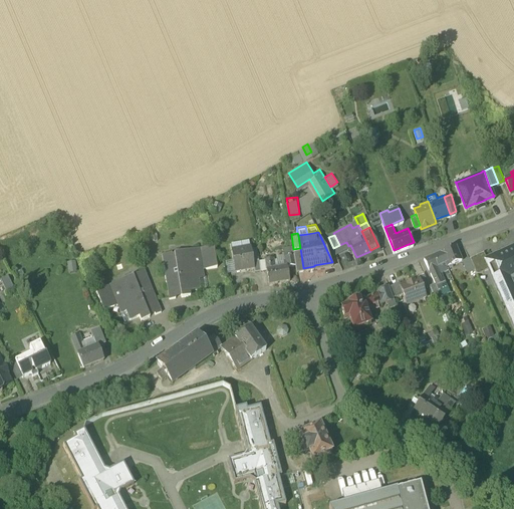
[(231,240),(232,246),(250,243),(249,237),(231,240)]
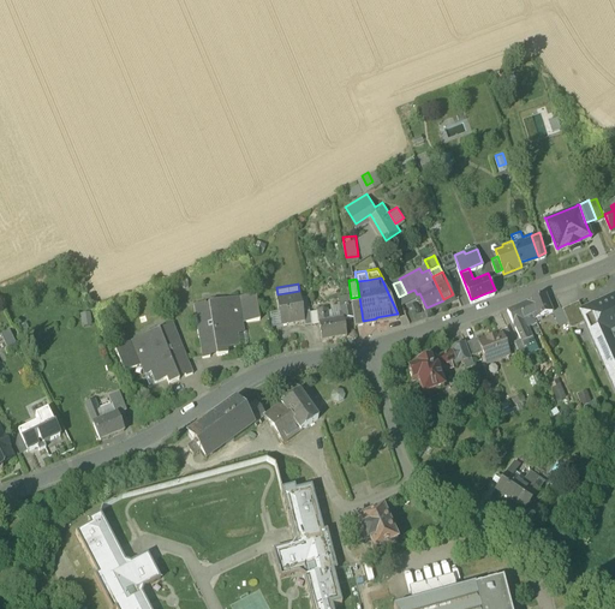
[(193,300),(203,353),(210,351),(210,350),(209,347),(216,346),(216,348),(218,351),(228,348),(227,342),(239,341),(238,329),(236,318),(243,318),(260,315),(256,290),(243,292),(243,293),(239,294),(239,292),(208,298),(209,299),(206,299),(206,298),(193,300)]
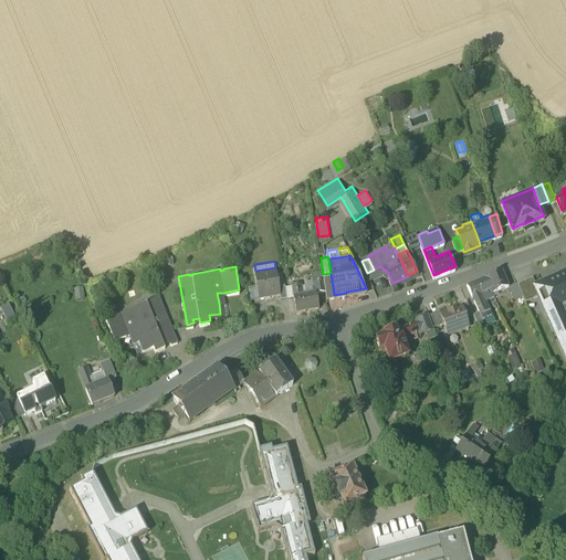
[(312,268),(313,277),(323,275),(321,266),(312,268)]
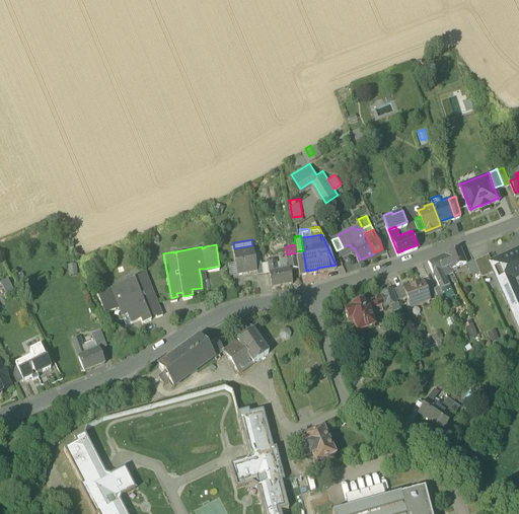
[(343,247),(337,250),(339,254),(352,248),(350,244),(343,247)]
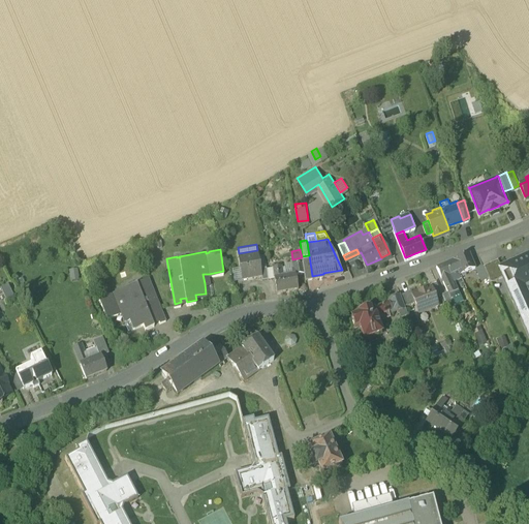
[(503,273),(509,285),(522,280),(523,280),(528,277),(528,249),(500,263),(499,264),(503,273)]
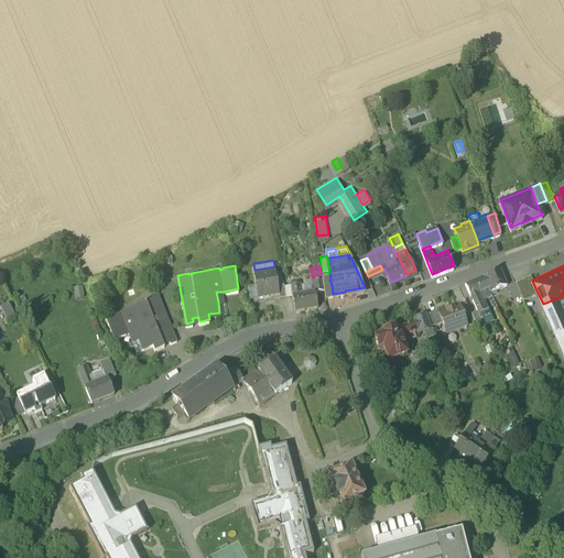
[(274,266),(255,270),(259,293),(279,290),(278,282),(274,266)]
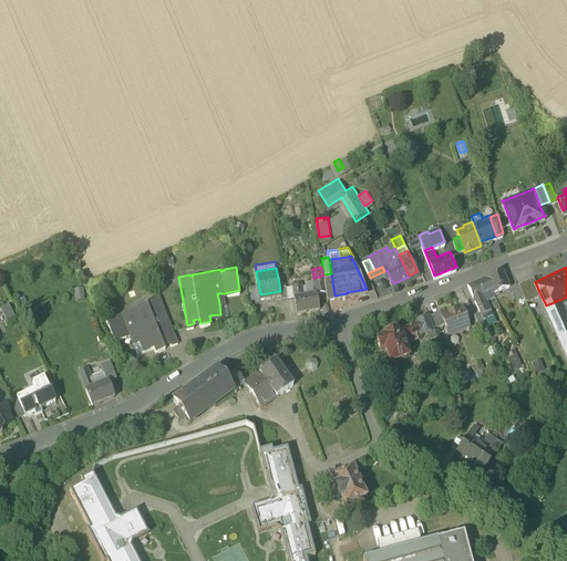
[(360,270),(367,286),(372,283),(364,268),(360,270)]
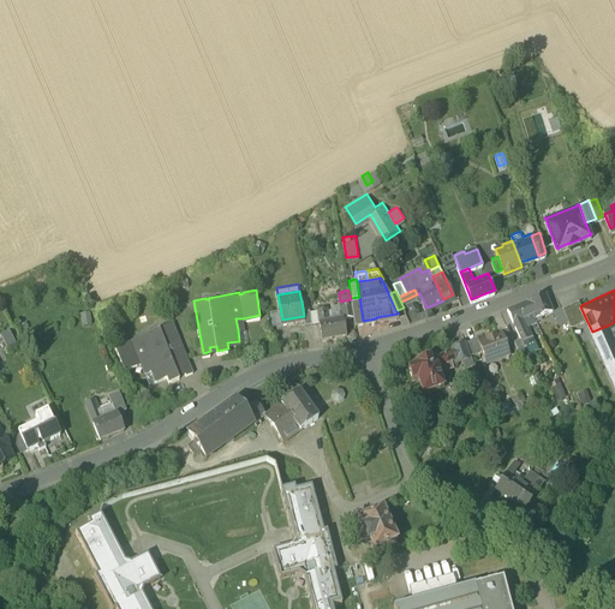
[(351,298),(356,322),(363,321),(359,297),(351,298)]
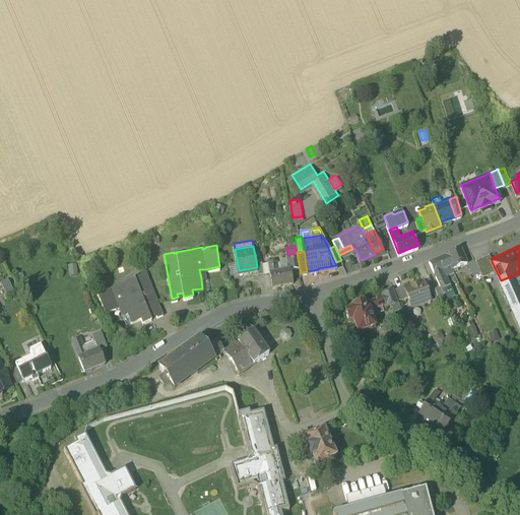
[(474,258),(481,274),(495,268),(491,259),(492,258),(489,251),(474,258)]
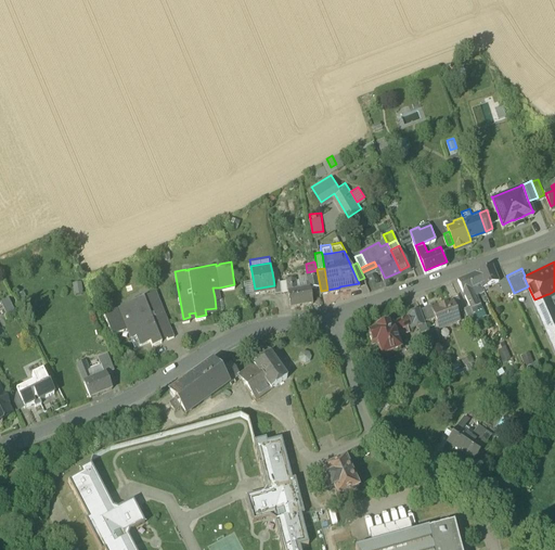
[(482,284),(476,269),(457,277),(470,306),(480,301),(476,292),(483,288),(482,284)]
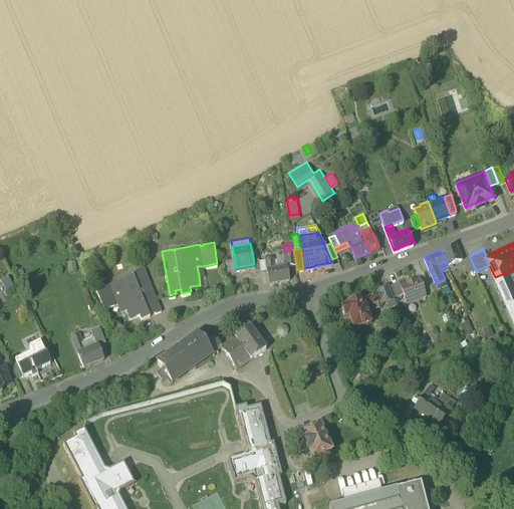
[(293,250),(284,252),(286,262),(286,263),(295,261),(293,250)]
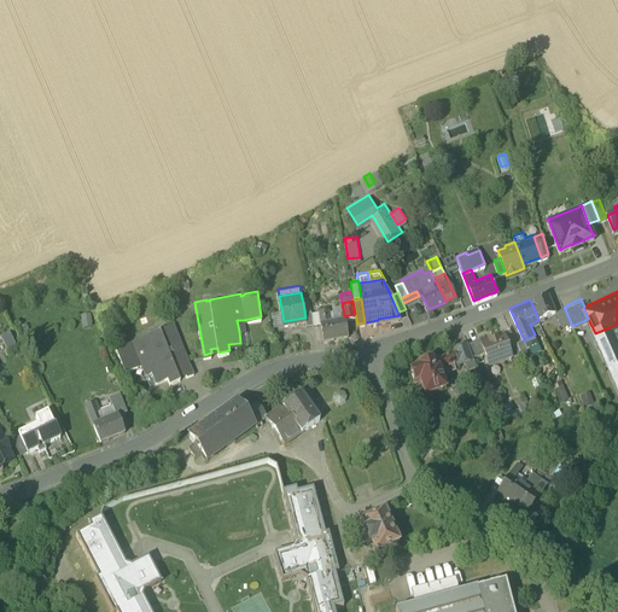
[(558,316),(563,328),(569,326),(564,314),(558,316)]
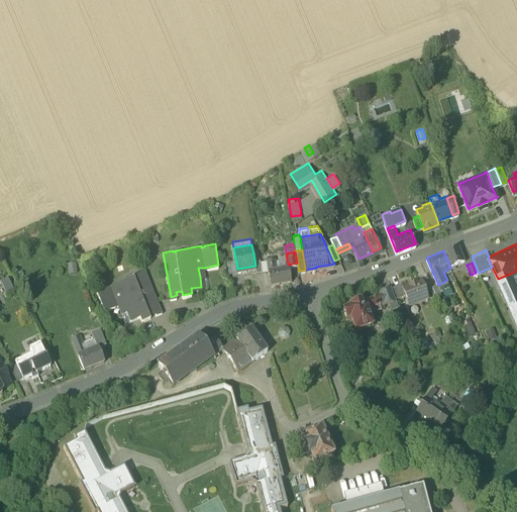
[(288,264),(277,266),(268,267),(268,269),(270,282),(291,279),(288,265),(288,264)]
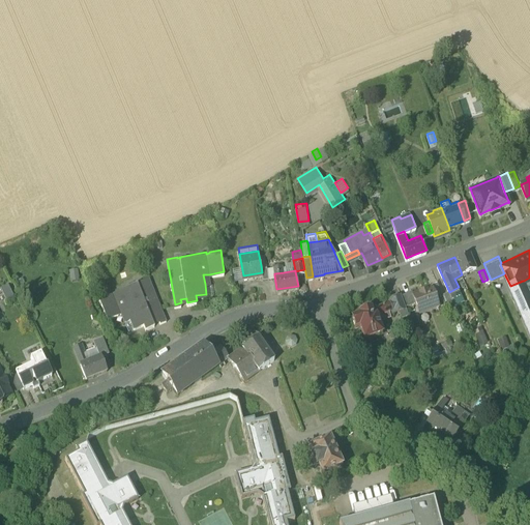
[(144,321),(146,326),(154,322),(154,321),(152,318),(158,316),(159,319),(159,320),(166,318),(149,274),(140,279),(140,280),(138,281),(137,280),(112,290),(113,291),(110,292),(110,291),(98,295),(107,315),(121,310),(126,308),(129,316),(134,325),(144,321)]
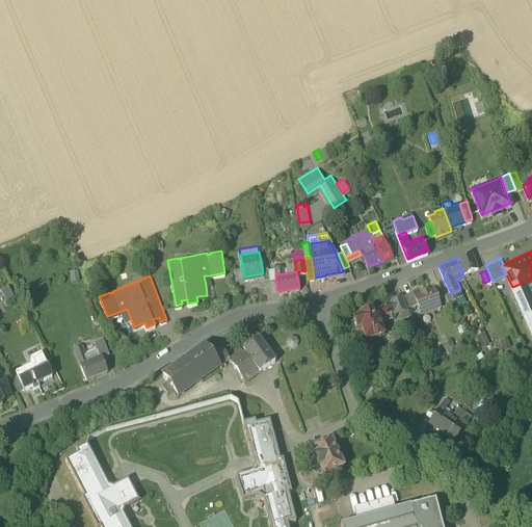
[(512,287),(531,332),(531,296),(530,293),(528,287),(526,282),(525,282),(512,287)]
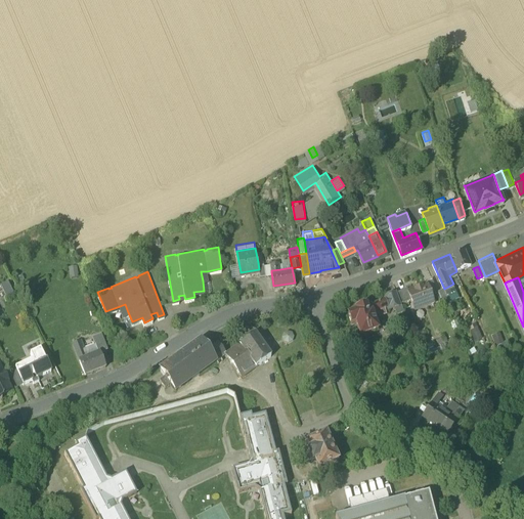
[(410,297),(413,305),(425,300),(426,302),(434,299),(427,280),(421,283),(420,286),(417,287),(413,285),(408,287),(407,288),(410,297)]
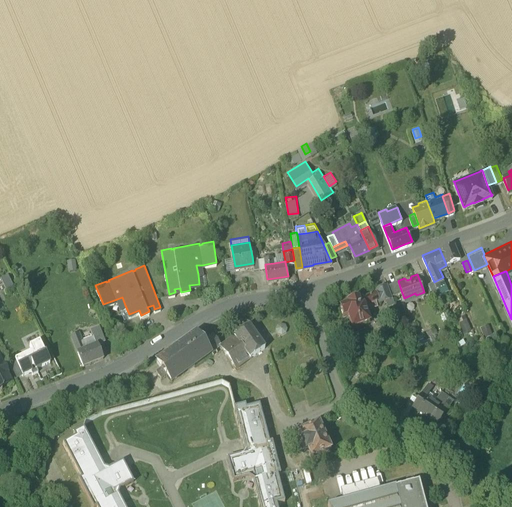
[(434,282),(438,290),(447,286),(443,277),(434,282)]
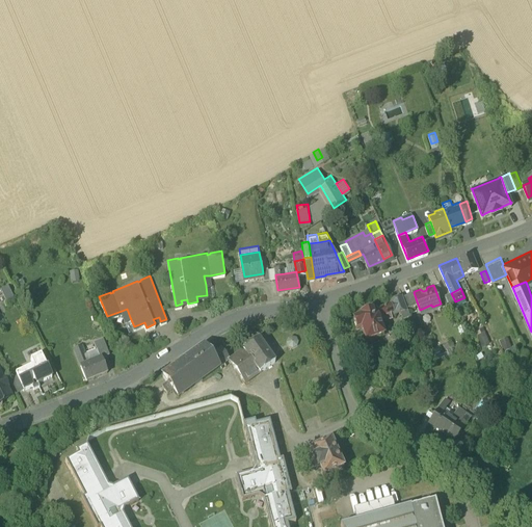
[(402,293),(406,305),(417,301),(414,292),(415,291),(414,289),(402,293)]
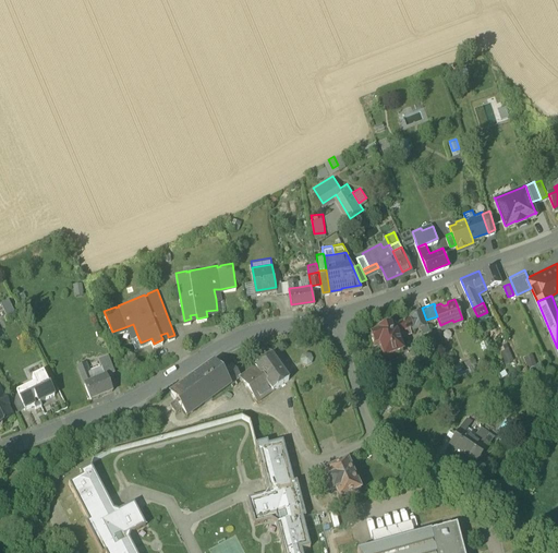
[(429,329),(426,320),(422,308),(408,313),(410,316),(410,315),(412,324),(413,327),(421,324),(423,332),(429,329)]
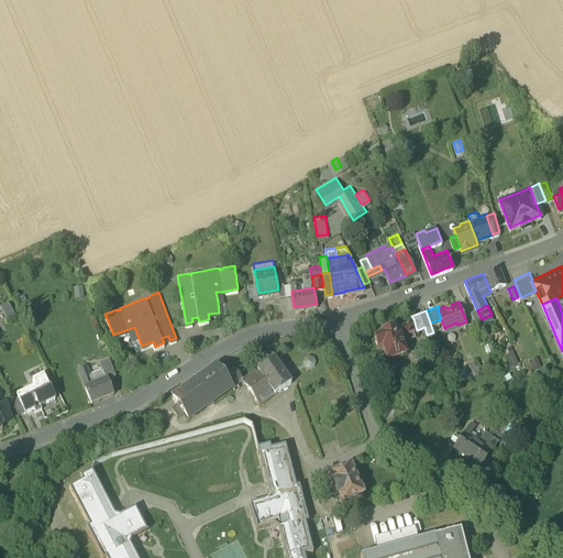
[(382,343),(387,358),(406,351),(399,334),(416,327),(414,318),(414,319),(394,326),(393,325),(382,329),(383,331),(374,335),(377,345),(382,343)]
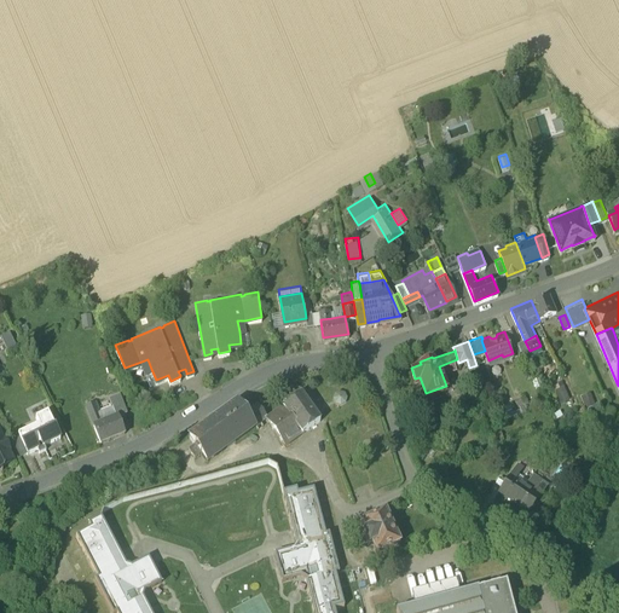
[(145,371),(151,369),(148,359),(142,362),(145,371)]
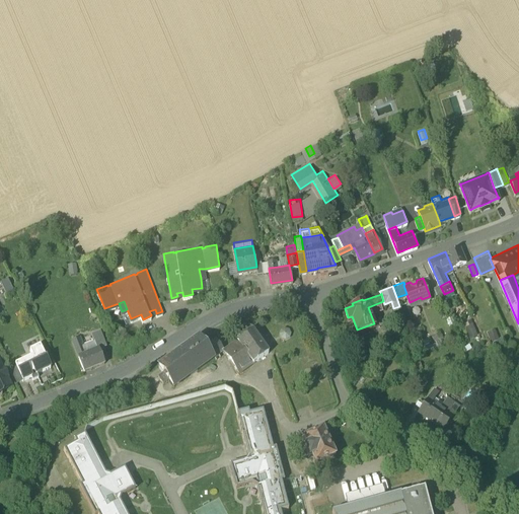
[(291,324),(280,323),(280,334),(290,335),(291,324)]
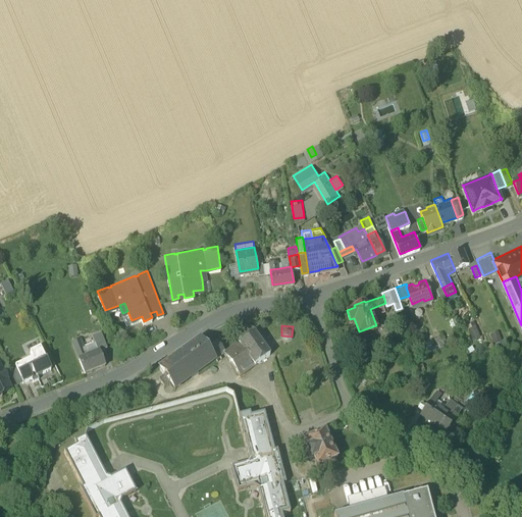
[(95,340),(98,348),(100,347),(100,348),(106,345),(100,328),(92,332),(95,340)]
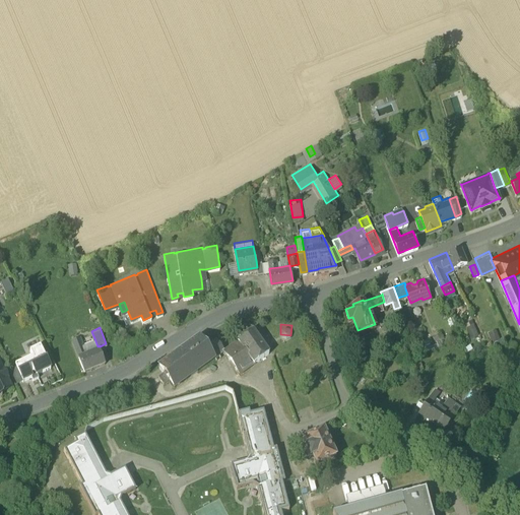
[(238,337),(254,361),(268,350),(252,327),(238,337)]
